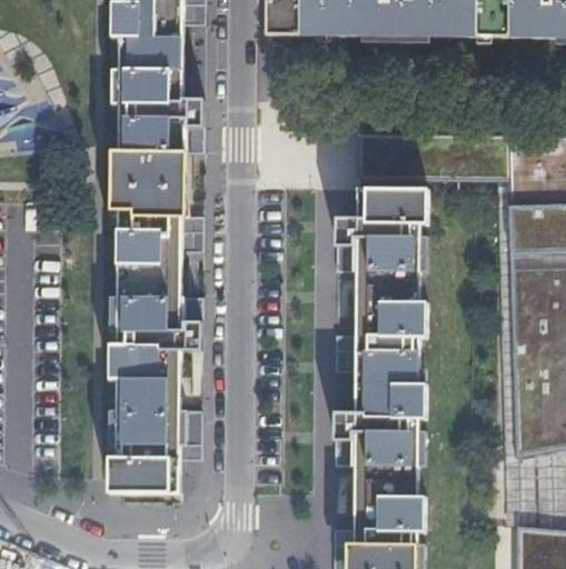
[(179,0),(118,0),(116,493),(176,495),(177,461),(177,445),(177,348),(177,331),(178,233),(178,217),(179,120),(179,103),(180,6),(179,0)]
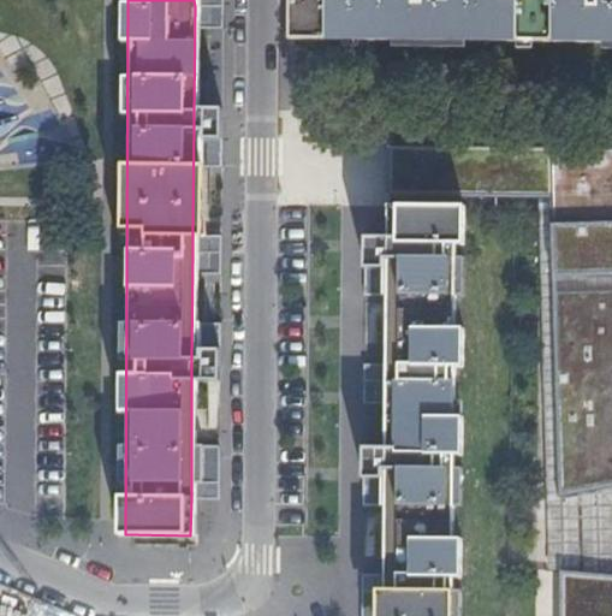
[(209,0),(194,0),(195,6),(197,6),(202,17),(209,17),(209,4),(209,0)]
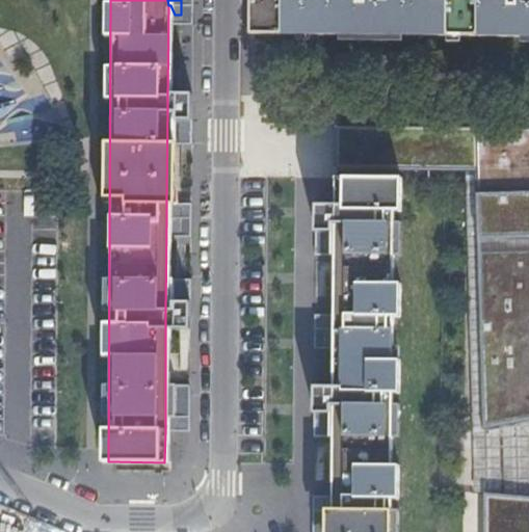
[(528,0),(248,0),(248,33),(528,35),(528,0)]
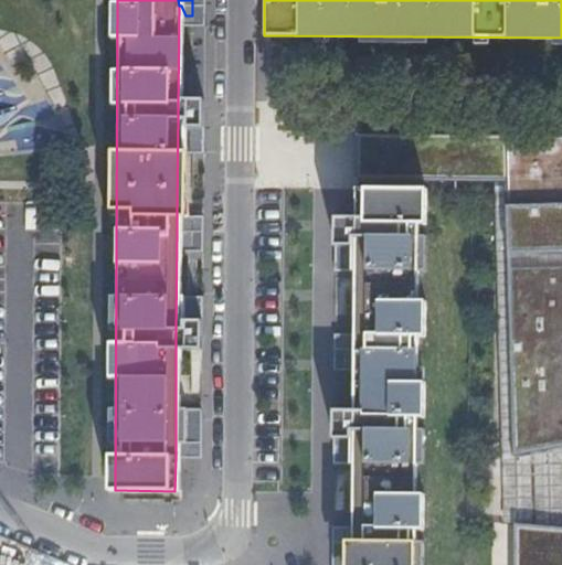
[(191,103),(178,103),(178,119),(180,119),(184,129),(191,129),(191,115),(191,103)]
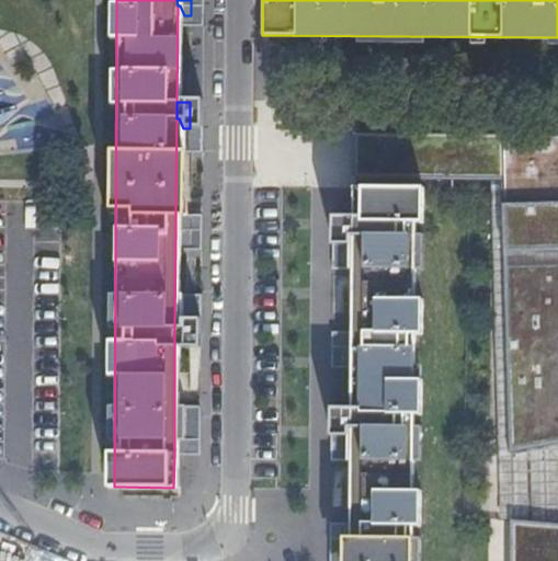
[(557,135),(350,133),(350,179),(498,181),(499,204),(500,247),(505,454),(557,443),(557,135)]
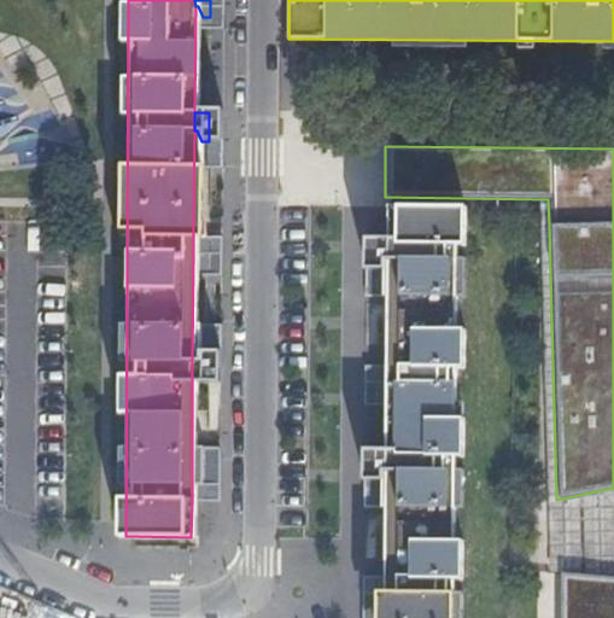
[(384,617),(450,617),(454,209),(389,209),(389,244),(387,261),(387,367),(386,384),(386,454),(386,472),(385,577),(385,594),(384,617)]
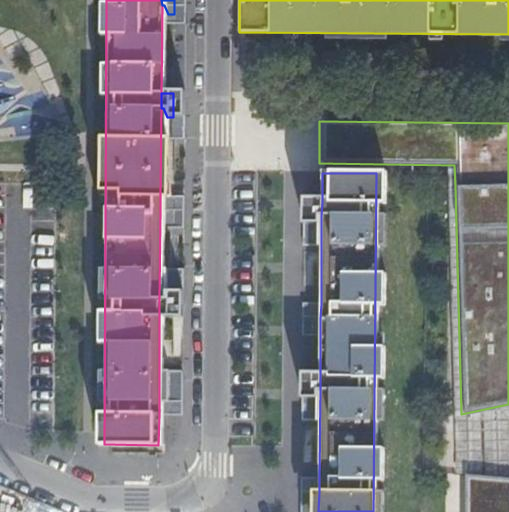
[(309,216),(321,216),(322,202),(320,202),(316,193),(309,193),(309,204),(309,216)]
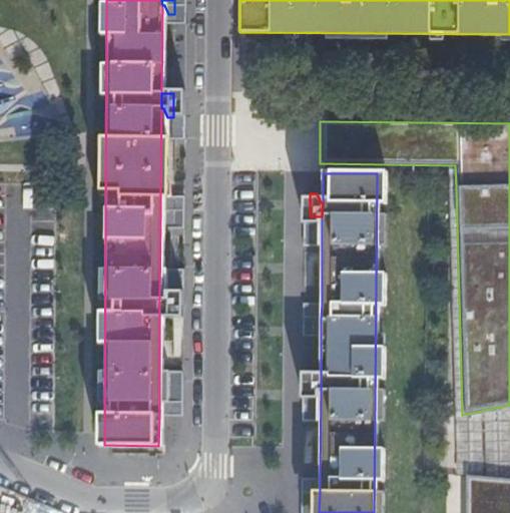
[(173,195),(160,195),(160,210),(162,210),(166,219),(173,219),(173,208),(173,195)]
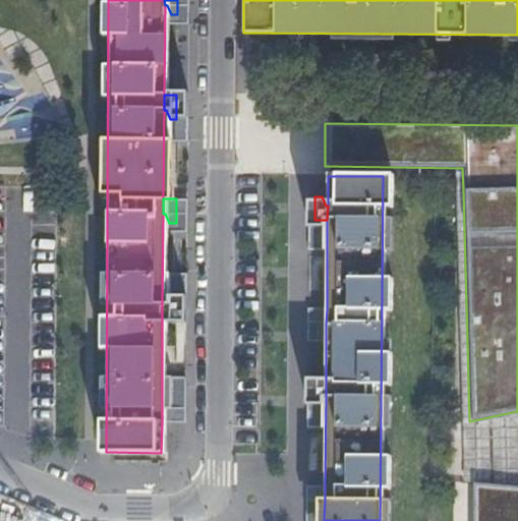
[(313,324),(326,324),(327,309),(325,309),(321,299),(313,299),(313,312),(313,324)]
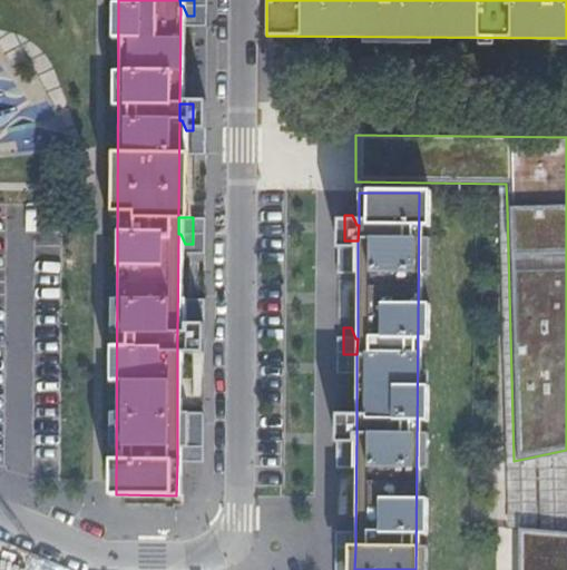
[(192,332),(177,332),(177,349),(179,349),(184,359),(192,359),(192,345),(192,332)]
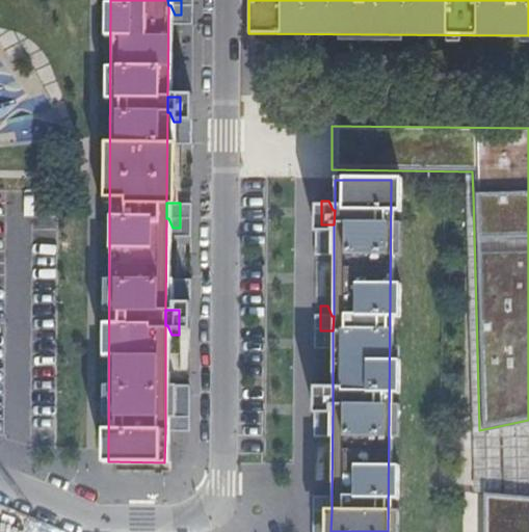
[(319,406),(333,406),(333,391),(331,392),(326,381),(319,381),(319,395),(319,406)]
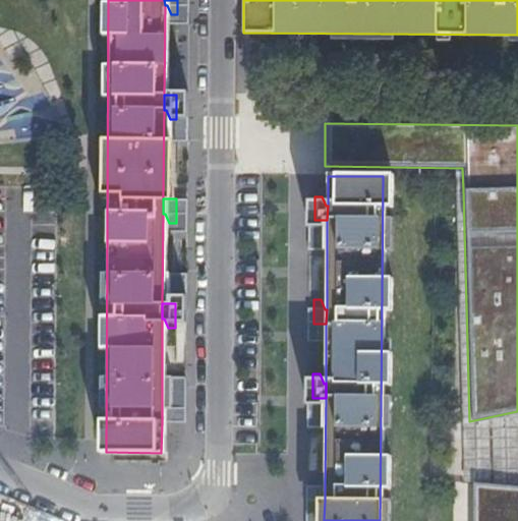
[(162,407),(162,422),(163,422),(167,431),(174,431),(174,419),(174,407),(162,407)]
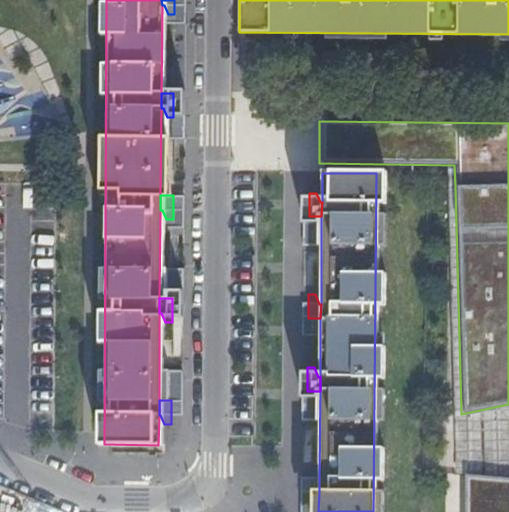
[(319,492),(319,478),(317,478),(313,469),(307,469),(306,481),(306,492),(319,492)]
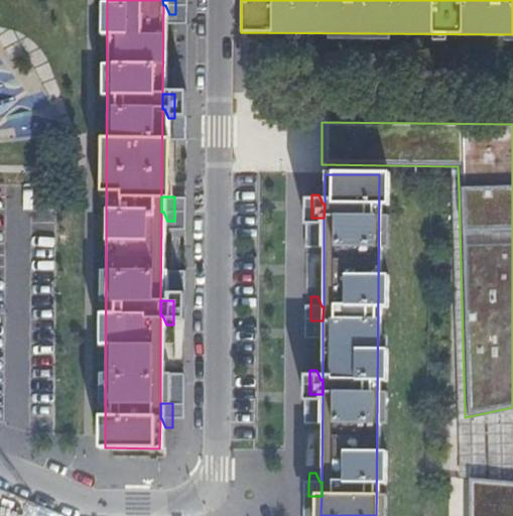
[(466,515),(512,515),(512,482),(467,479),(466,515)]
